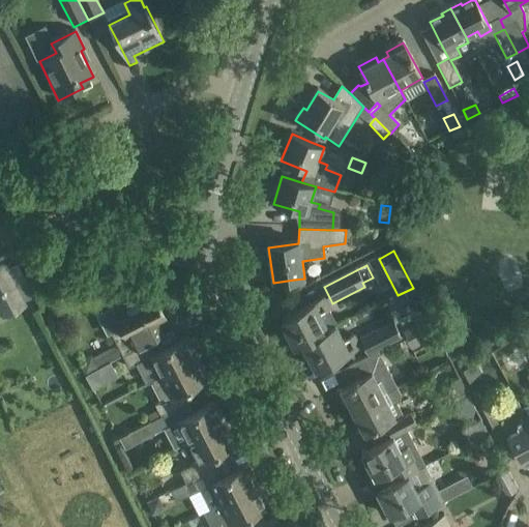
[(6,267),(0,270),(0,300),(7,316),(26,306),(6,267)]
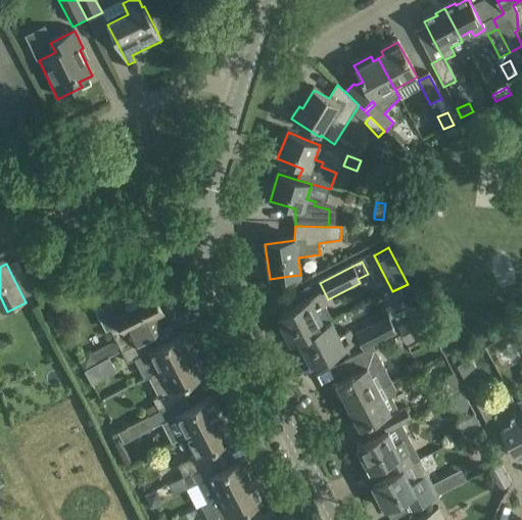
[(108,291),(105,282),(91,286),(93,295),(108,291)]
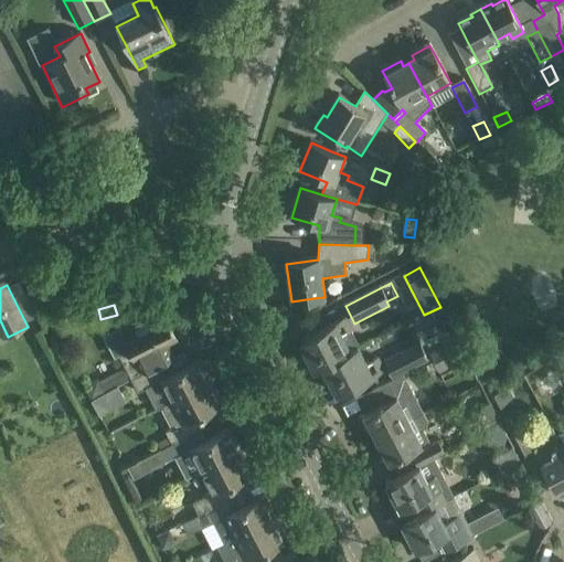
[(131,382),(158,368),(151,354),(169,346),(177,341),(163,315),(124,336),(120,330),(104,339),(115,360),(119,358),(131,382)]
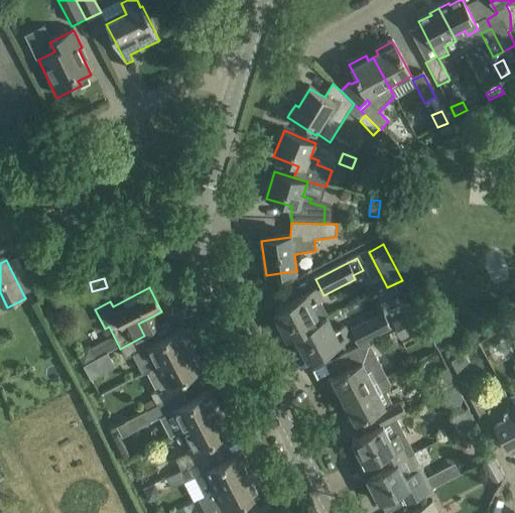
[(274,313),(287,339),(284,340),(283,339),(282,340),(283,342),(294,336),(327,318),(329,317),(320,302),(323,301),(316,291),(274,313)]
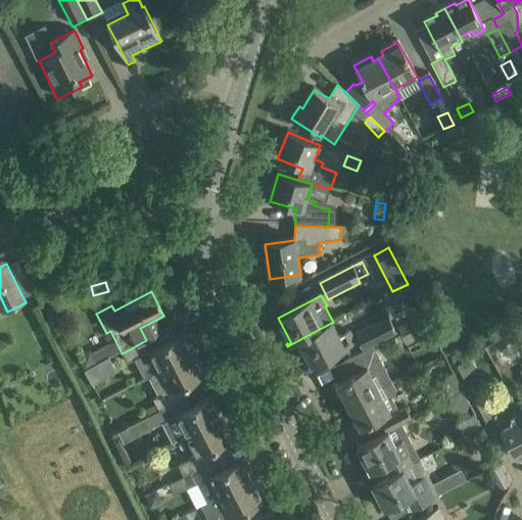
[(396,336),(388,320),(357,335),(365,352),(396,336)]
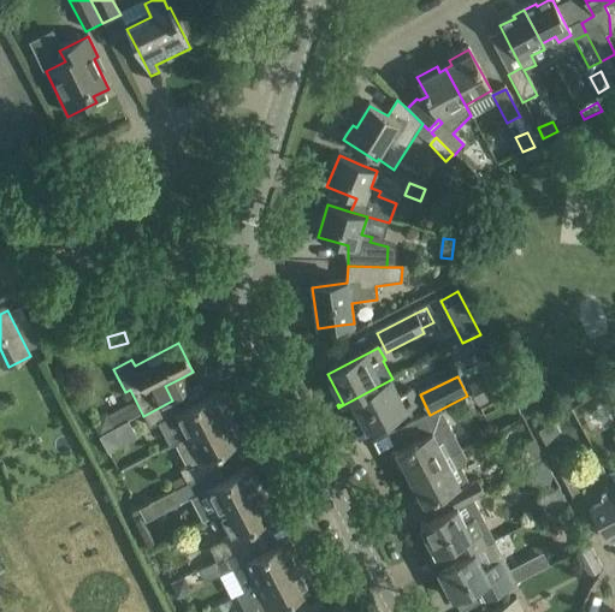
[(480,409),(509,393),(501,378),(472,392),(480,409)]
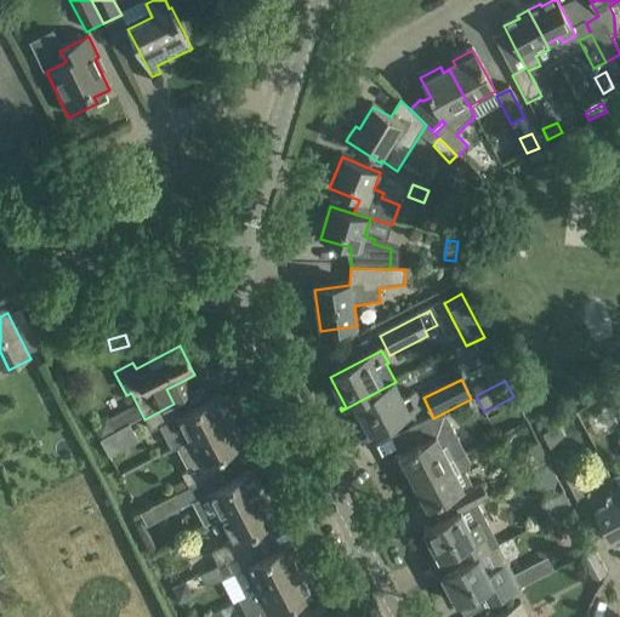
[(354,404),(371,435),(422,407),(416,395),(403,401),(393,383),(354,404)]
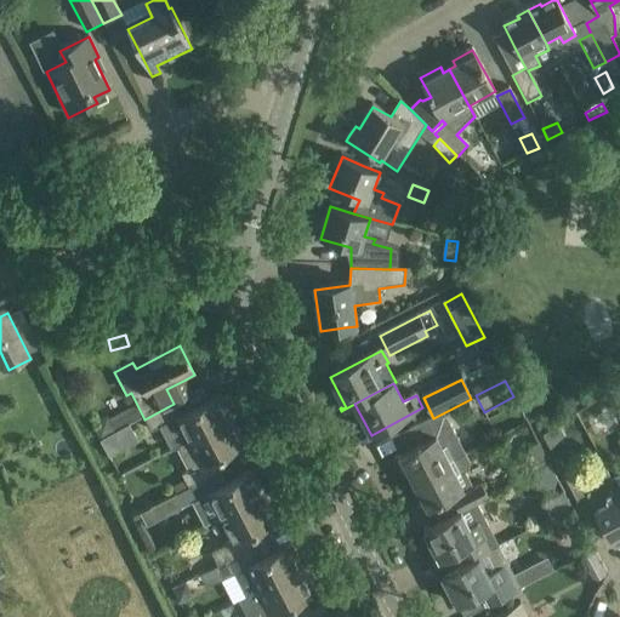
[(233,421),(232,420),(237,417),(238,413),(231,399),(227,398),(222,400),(221,396),(191,412),(183,399),(174,404),(144,420),(153,434),(161,429),(174,451),(177,449),(233,421)]
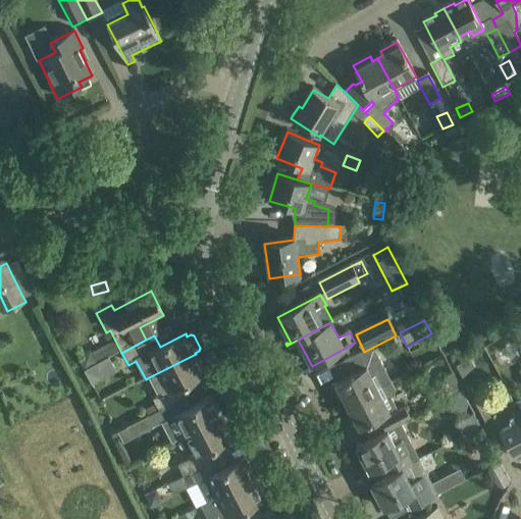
[(348,406),(392,383),(373,347),(350,359),(357,373),(331,386),(341,403),(345,401),(348,406)]
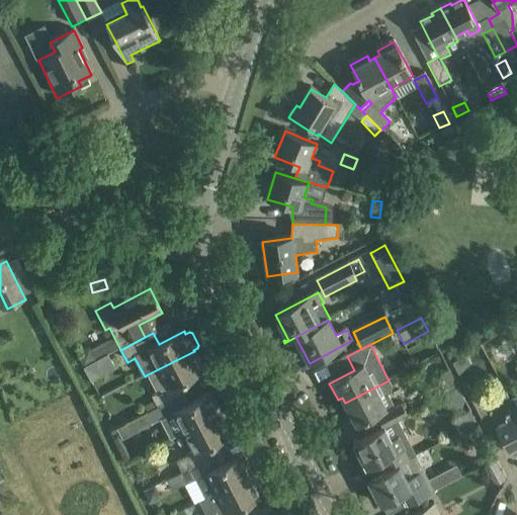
[(85,351),(77,356),(84,369),(97,362),(93,354),(85,351)]
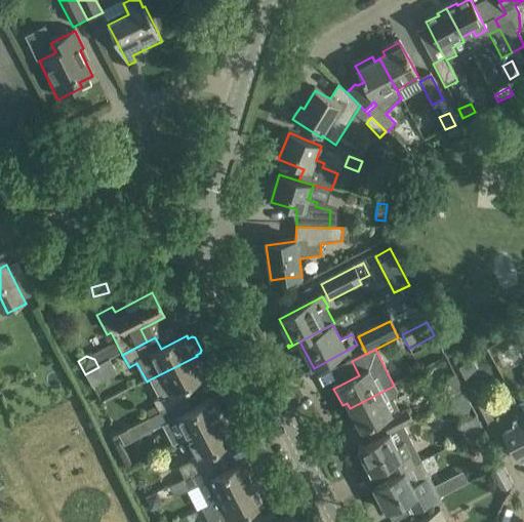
[(197,356),(150,379),(161,400),(154,403),(157,408),(147,414),(150,419),(177,405),(183,402),(183,403),(188,400),(182,389),(207,376),(197,356)]
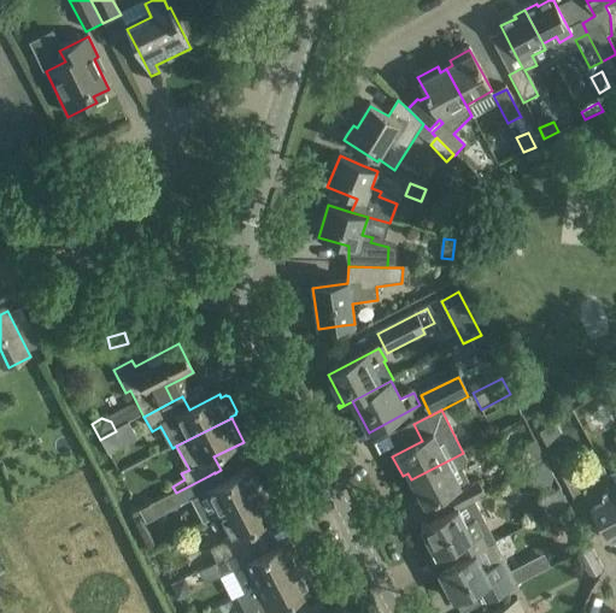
[(532,470),(545,464),(535,443),(526,447),(523,455),(531,471),(532,470)]
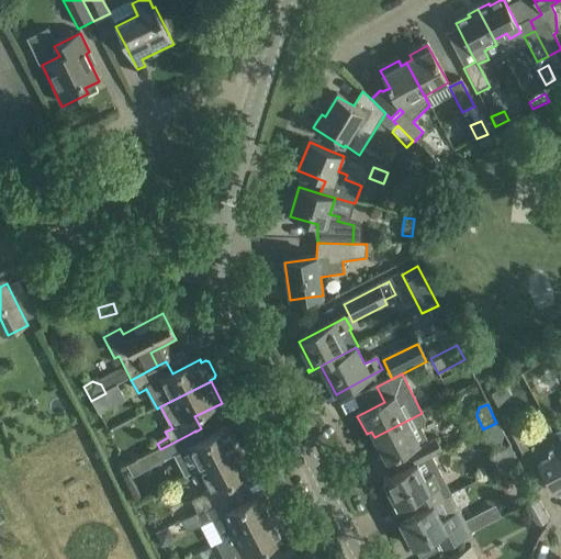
[(416,465),(432,457),(441,451),(436,440),(428,444),(422,429),(425,427),(425,418),(422,413),(374,437),(377,443),(372,445),(382,464),(408,449),(416,465)]
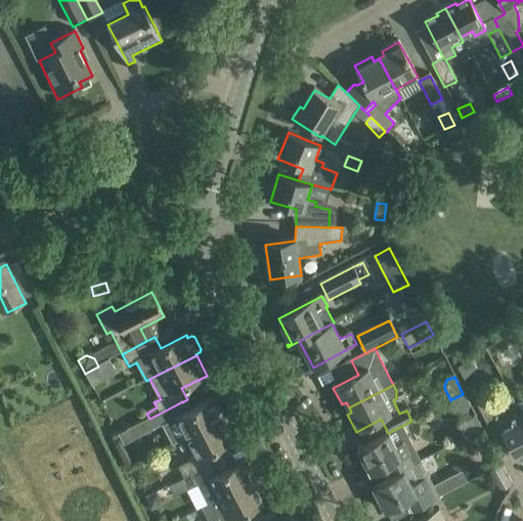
[(496,413),(486,392),(474,398),(484,419),(496,413)]
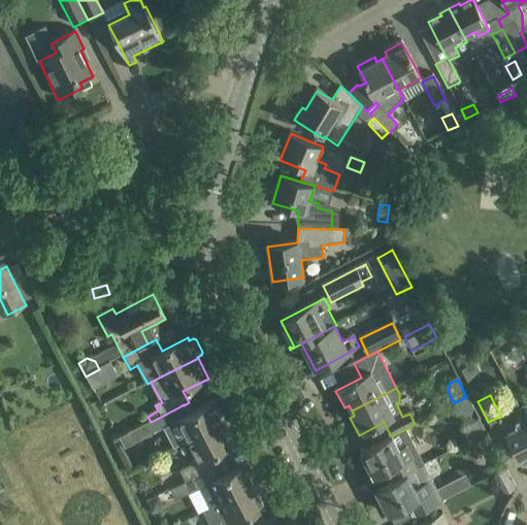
[(226,423),(216,402),(184,419),(178,407),(151,422),(142,426),(147,437),(164,429),(173,450),(187,443),(226,423)]
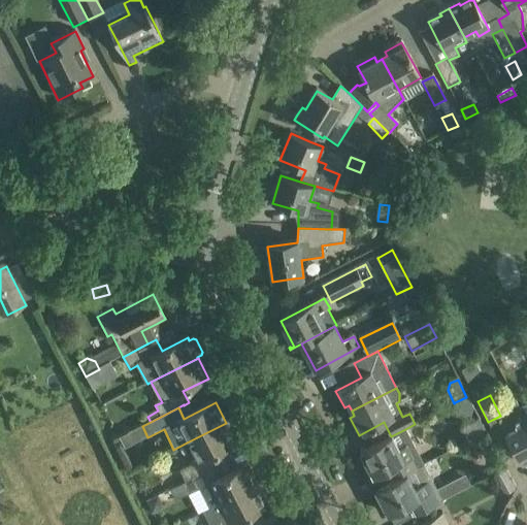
[(526,418),(521,408),(518,409),(515,402),(509,405),(508,411),(511,415),(500,420),(499,422),(506,434),(505,434),(522,465),(526,463),(526,418)]
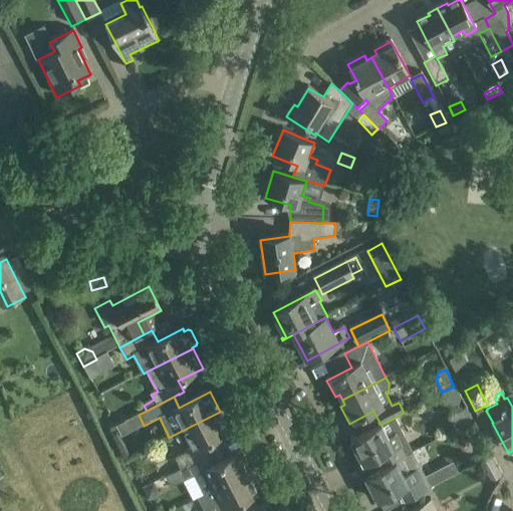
[(175,459),(181,470),(211,455),(205,445),(230,432),(220,412),(182,431),(192,451),(175,459)]
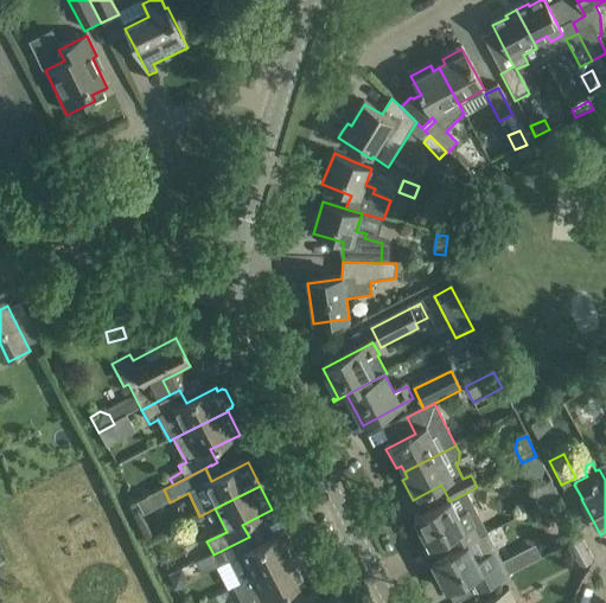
[(414,520),(429,550),(438,545),(445,558),(482,539),(473,524),(479,517),(466,493),(450,501),(414,520)]
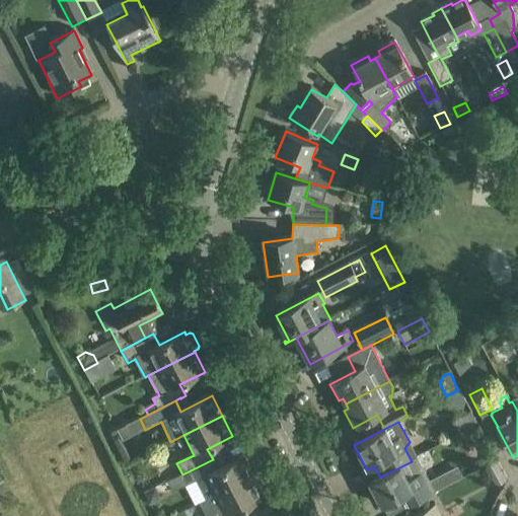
[(216,497),(253,477),(243,457),(218,470),(213,459),(182,474),(179,476),(186,488),(197,482),(207,502),(216,497)]
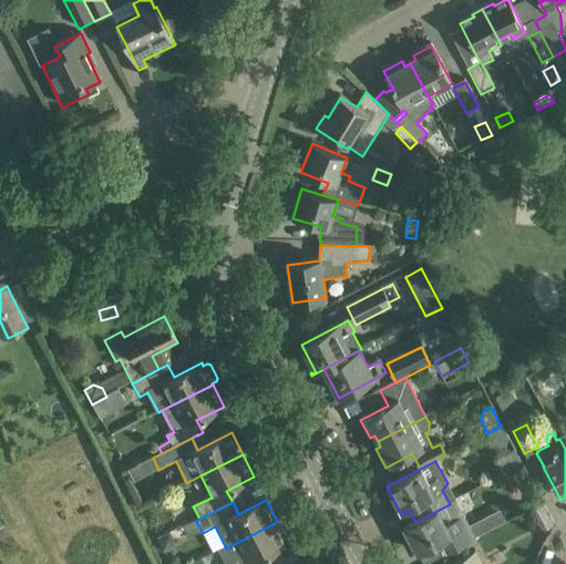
[(448,555),(467,544),(475,541),(471,533),(471,532),(463,518),(445,526),(438,511),(450,504),(415,522),(403,527),(418,555),(441,543),(448,555)]
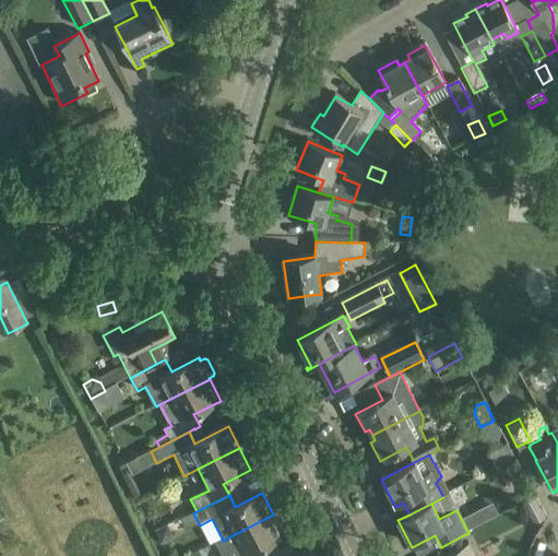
[(535,498),(524,505),(530,517),(542,510),(535,498)]
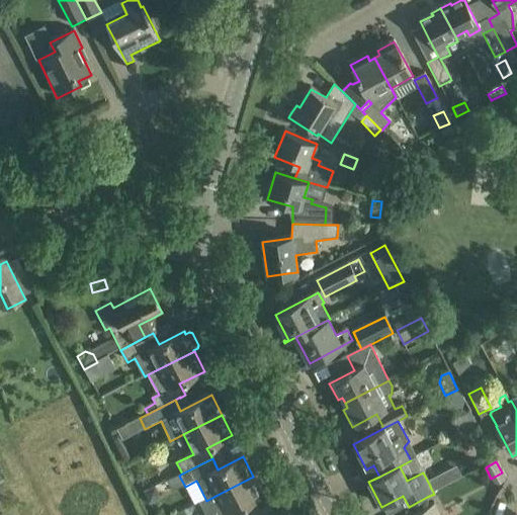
[(457,471),(430,486),(430,487),(434,494),(461,480),(457,471)]
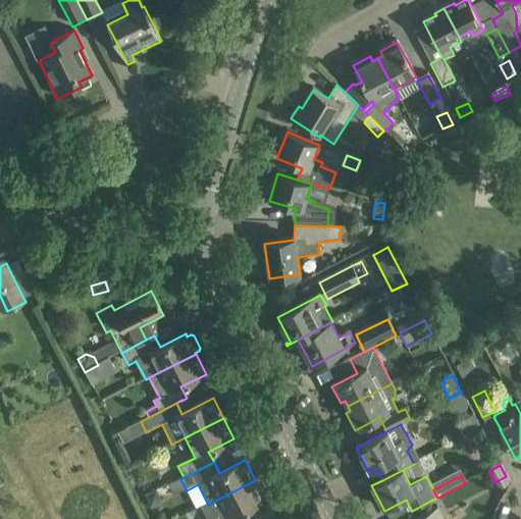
[(242,518),(240,513),(265,501),(255,480),(217,500),(208,505),(202,508),(207,518),(242,518)]
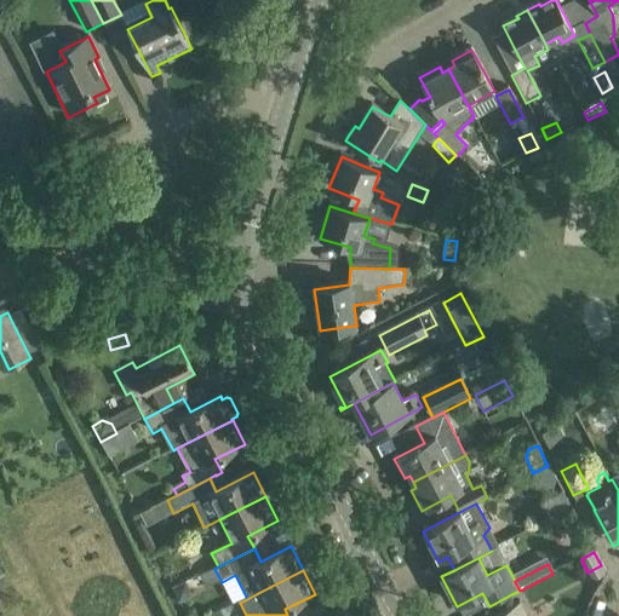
[(525,615),(520,604),(497,615),(525,615)]
